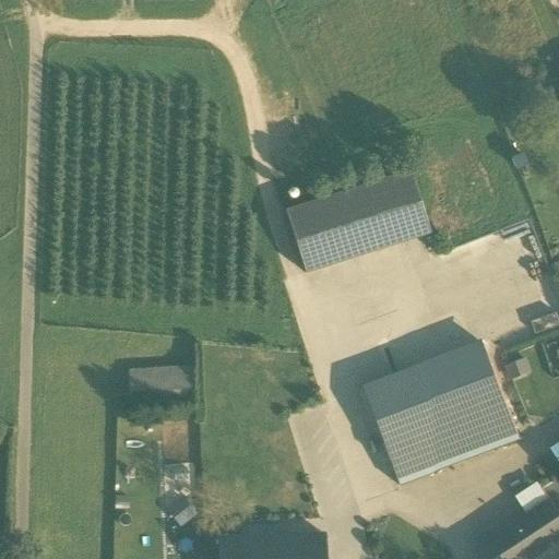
[(285,212),(305,274),(430,234),(409,171),(285,212)]
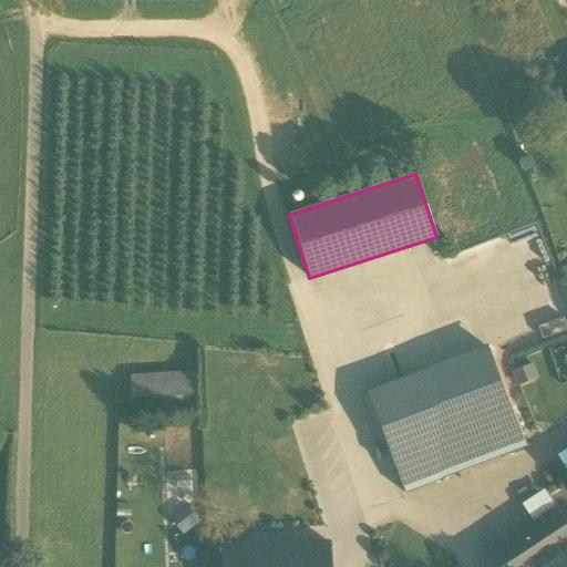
[(566,320),(565,317),(539,327),(544,338),(566,329),(566,320)]
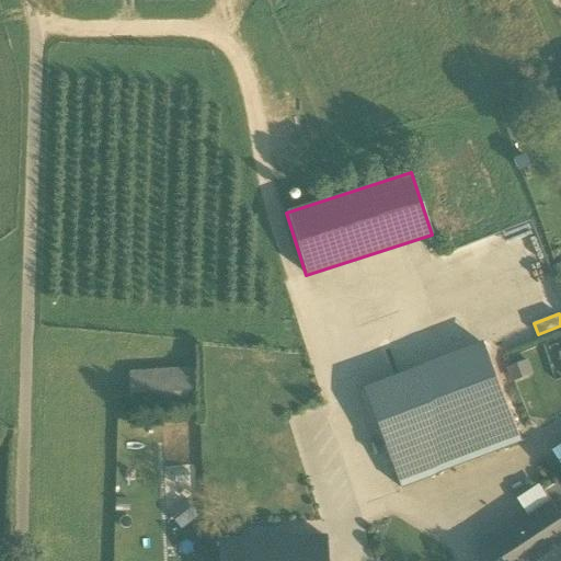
[(364,393),(399,488),(522,442),(487,347),(364,393)]
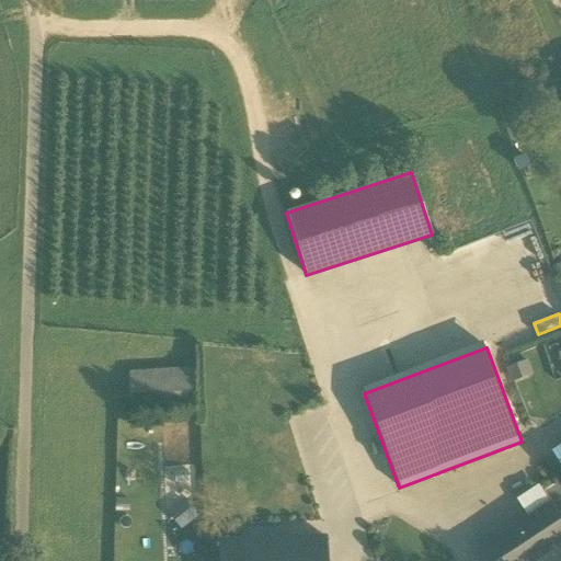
[(528,359),(506,368),(512,382),(534,374),(528,359)]
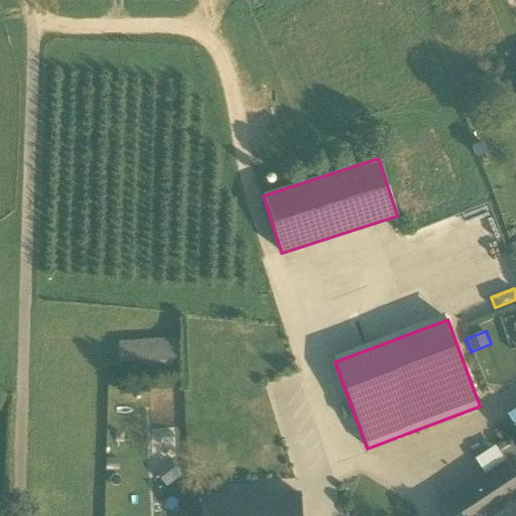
[(117,343),(119,375),(179,372),(177,340),(117,343)]
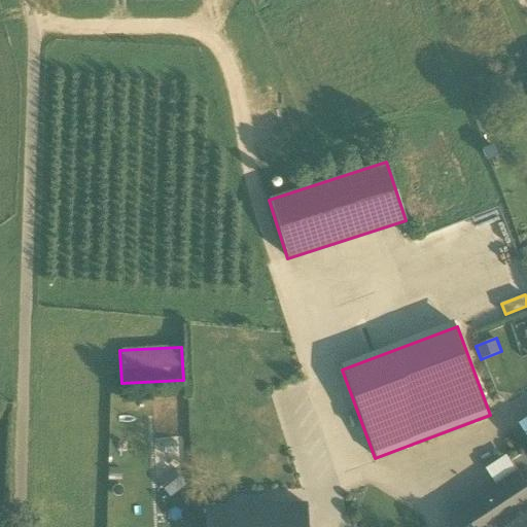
[(498,485),(519,471),(507,455),(488,468),(498,485)]
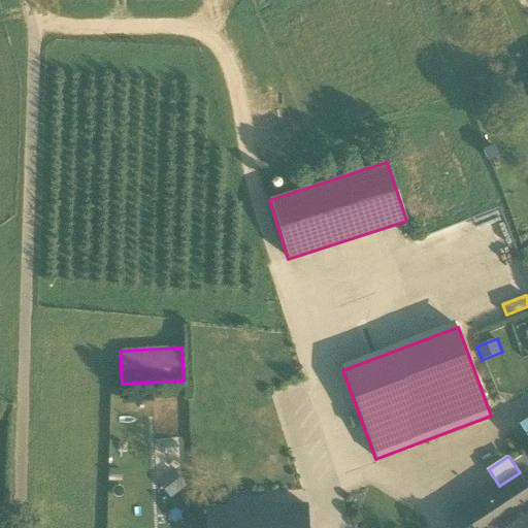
[(157,484),(169,498),(184,486),(171,471),(157,484)]
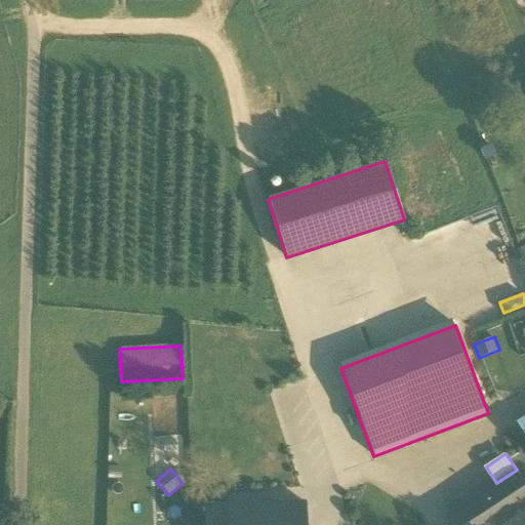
[(448,515),(451,519),(520,474),(517,470),(496,483),(448,515)]
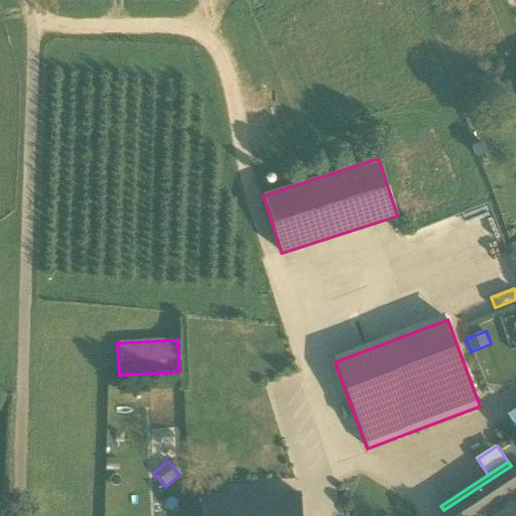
[(443,510),(446,515),(492,515),(515,500),(515,473),(511,466),(443,510)]
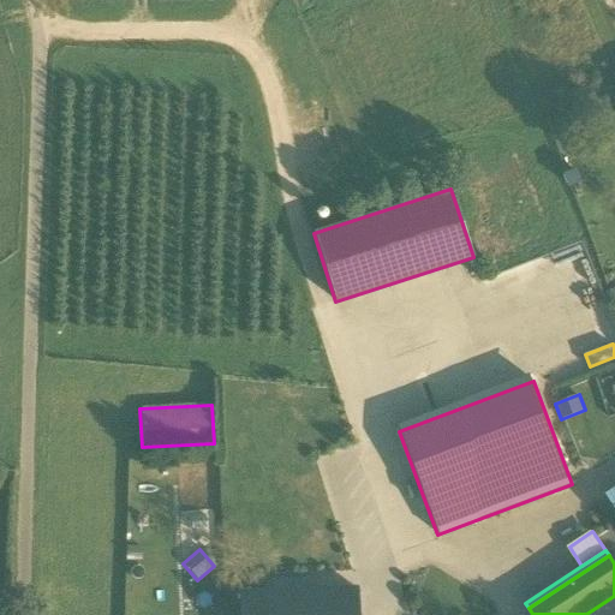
[(238,597),(238,614),(356,614),(356,593),(240,597),(238,597)]
